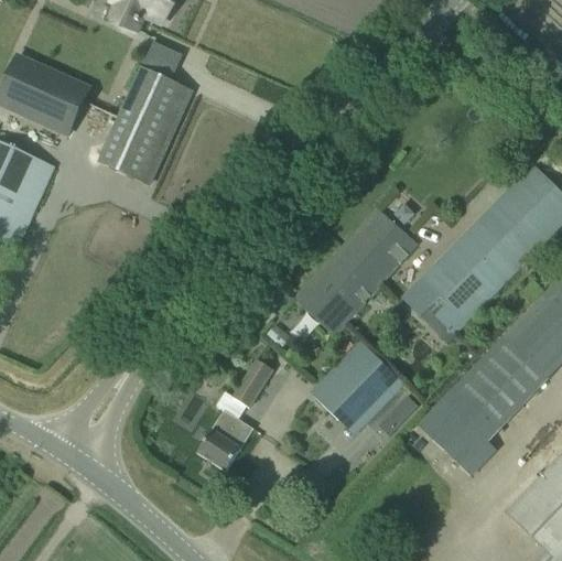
[(117,0),(120,1),(112,18),(134,28),(134,27),(138,28),(140,23),(137,22),(139,18),(142,19),(144,13),(164,22),(172,4),(173,6),(175,0),(174,0),(117,0)]
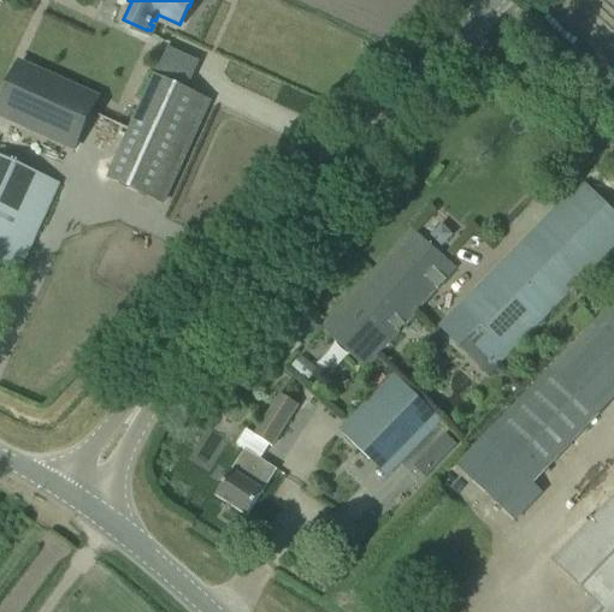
[(0,113),(76,147),(96,101),(18,66),(0,104),(0,113)]
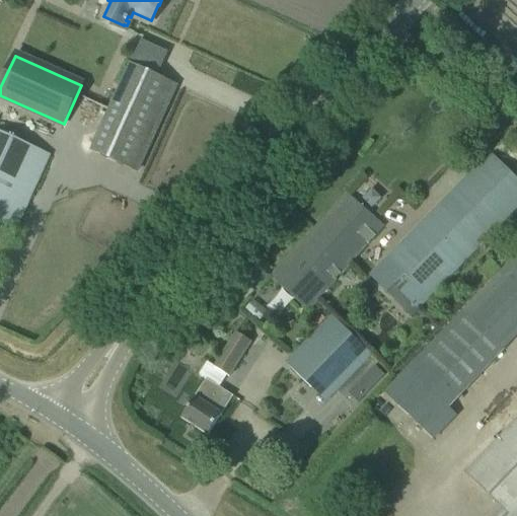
[(176,83),(132,63),(92,149),(138,169),(176,83)]
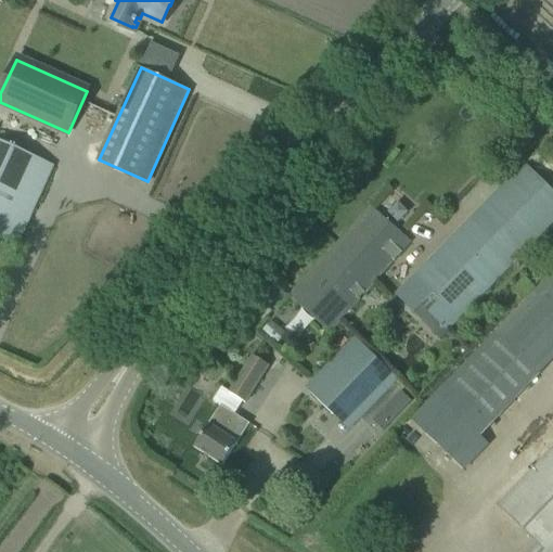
[(28,221),(53,164),(0,139),(0,232),(18,242),(28,221)]
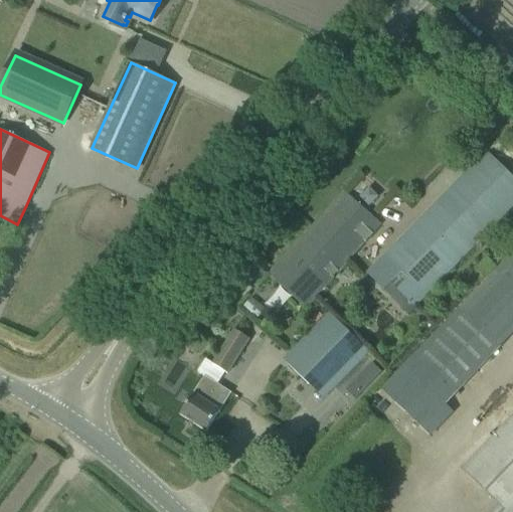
[(426,293),(512,204),(512,176),(487,151),(385,253),(368,273),(385,289),(391,283),(415,305),(426,293)]
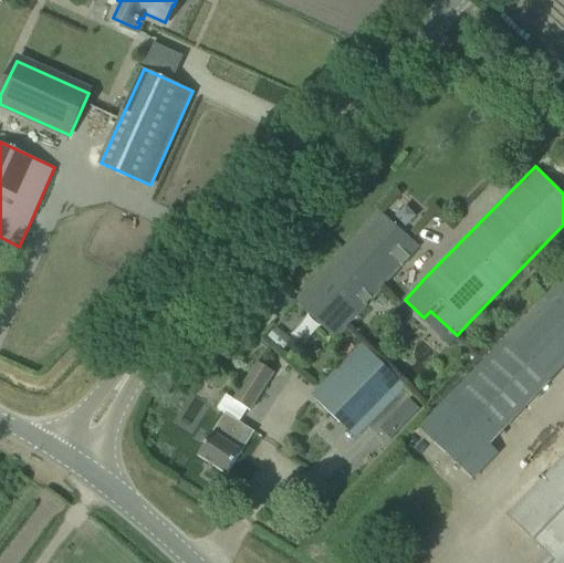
[(296,301),(336,337),(420,244),(379,208),(296,301)]
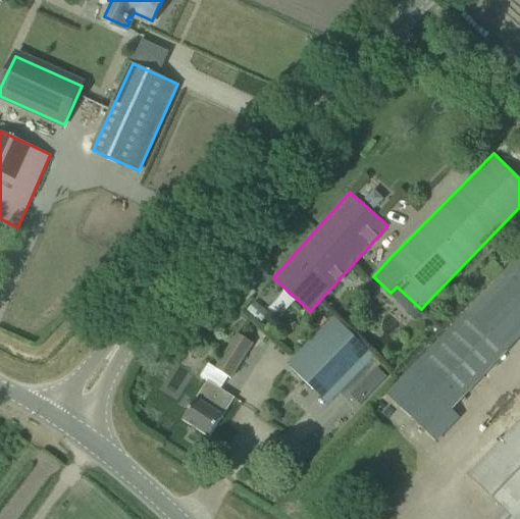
[(496,260),(484,271),(495,281),(507,269),(496,260)]
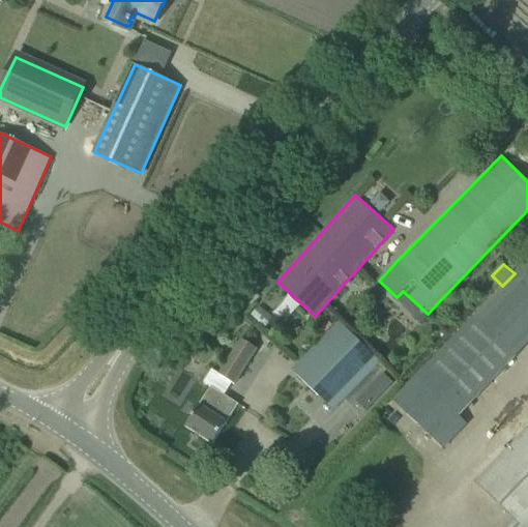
[(516,354),(475,315),(428,364),(469,404),(516,354)]
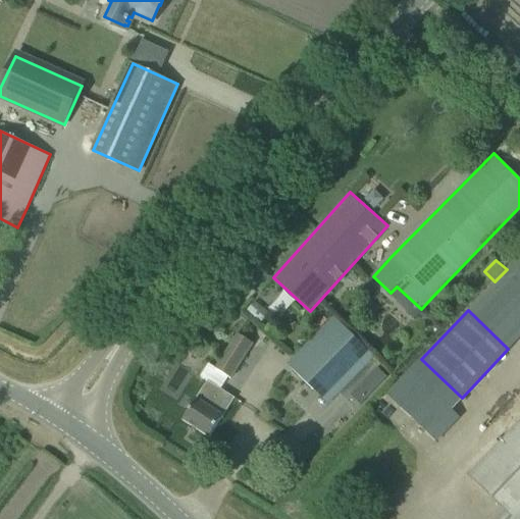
[(375,355),(334,315),(288,363),(314,388),(325,376),(341,391),(375,355)]
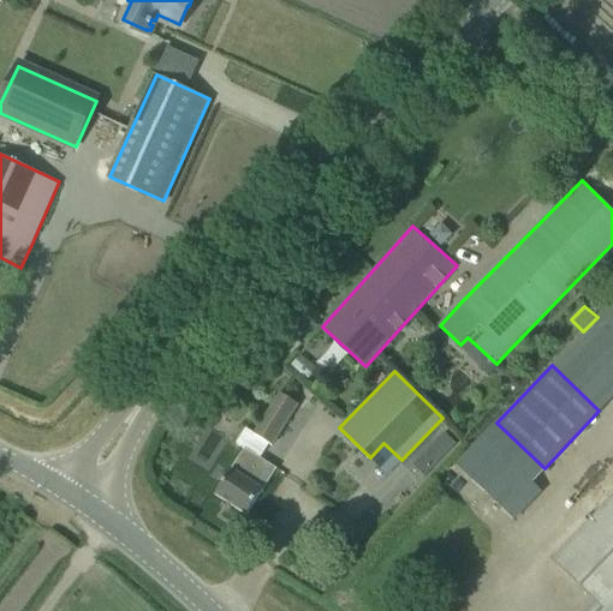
[(275,445),(302,401),(283,389),(281,391),(255,432),(272,443),(275,445)]
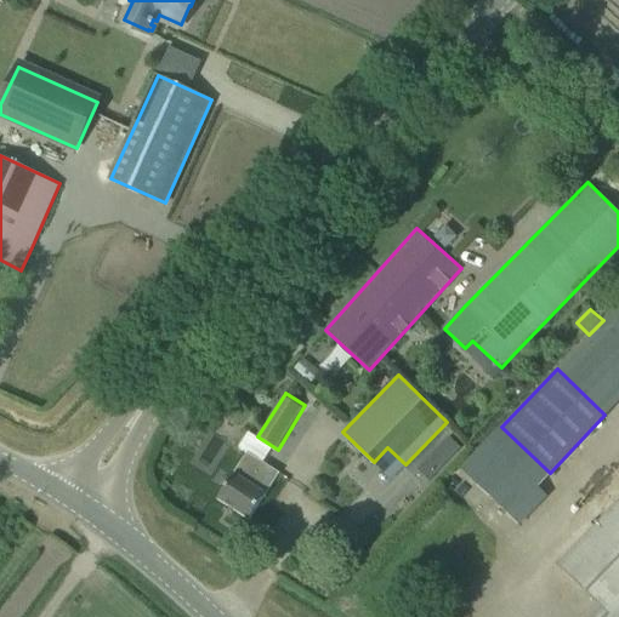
[(433,478),(465,444),(452,432),(421,466),(433,478)]
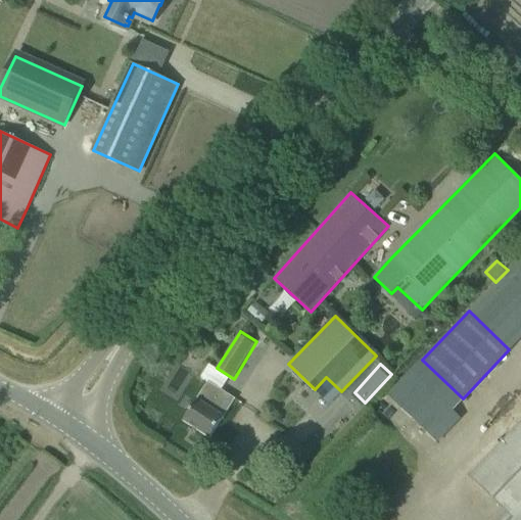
[(222,419),(235,396),(208,381),(184,420),(210,436),(222,419)]
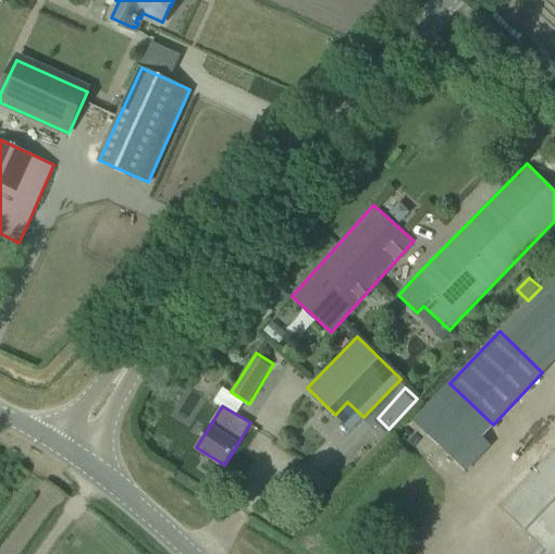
[(481,478),(514,442),(503,432),(470,468),(481,478)]
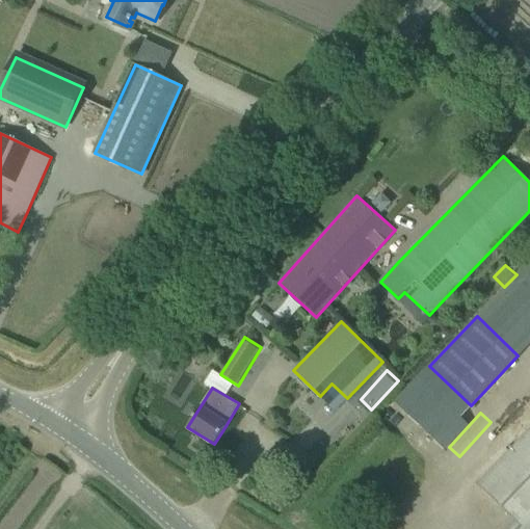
[(529,428),(479,482),(517,519),(506,528),(529,528),(529,428)]
